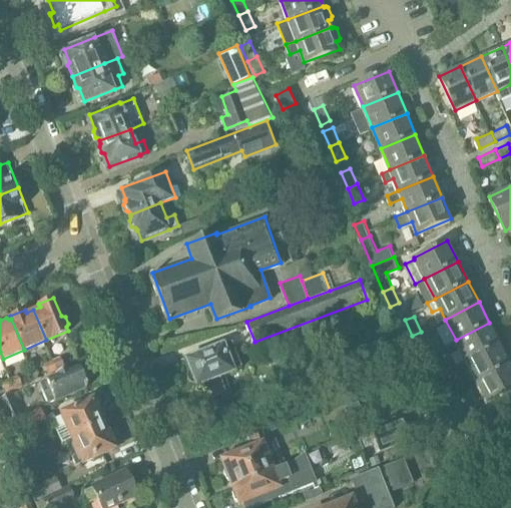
[(489,323),(456,340),(466,360),(500,343),(489,323)]
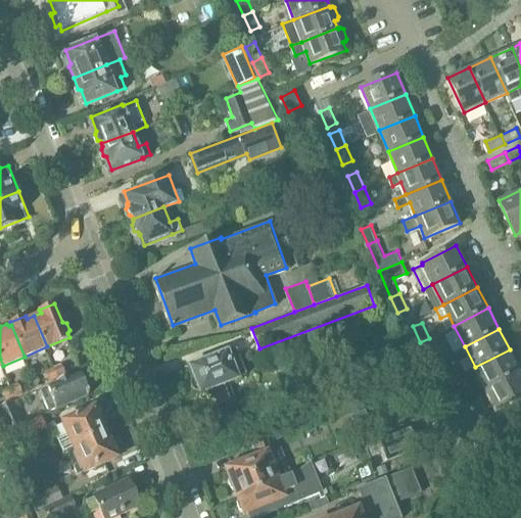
[(429,338),(420,342),(426,358),(436,354),(429,338)]
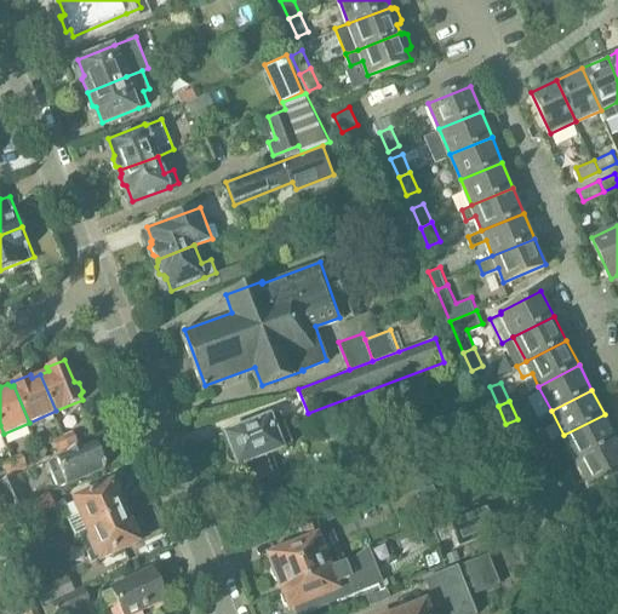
[(236,462),(238,460),(239,464),(244,463),(251,482),(275,472),(268,453),(284,447),(282,445),(293,441),(282,411),(272,415),(270,414),(239,426),(239,428),(227,432),(233,445),(232,446),(230,447),(229,448),(228,449),(228,451),(227,452),(227,454),(228,455),(229,458),(232,460),(233,460),(234,462),(236,462)]
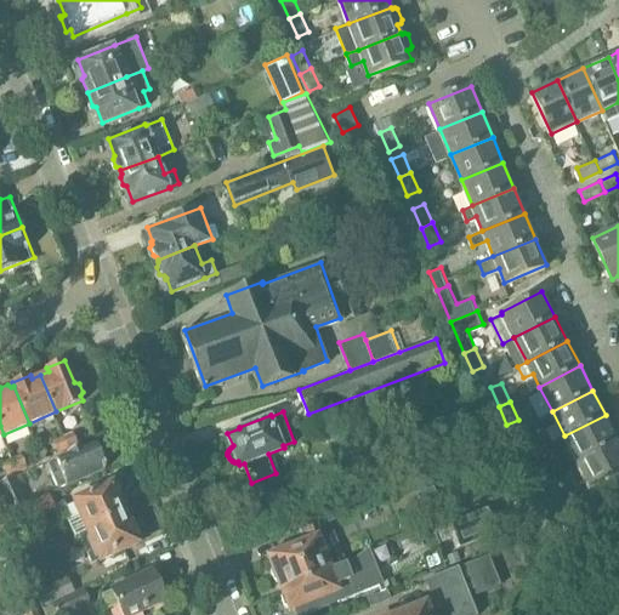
[(606,415),(564,436),(578,460),(618,439),(613,431),(615,430),(617,427),(611,416),(608,415),(606,416),(606,415)]
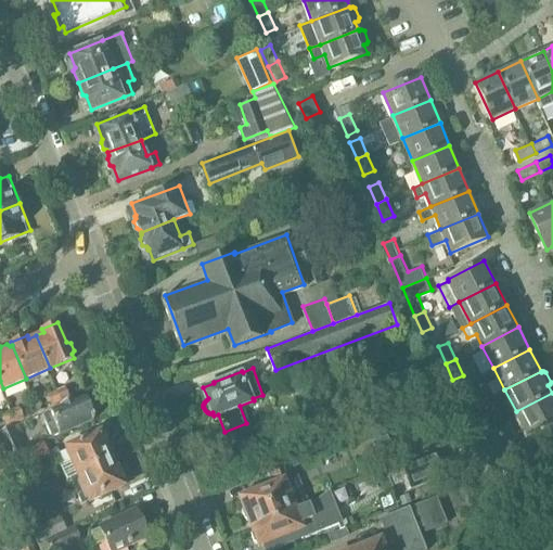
[(466,403),(476,397),(466,382),(458,387),(466,403)]
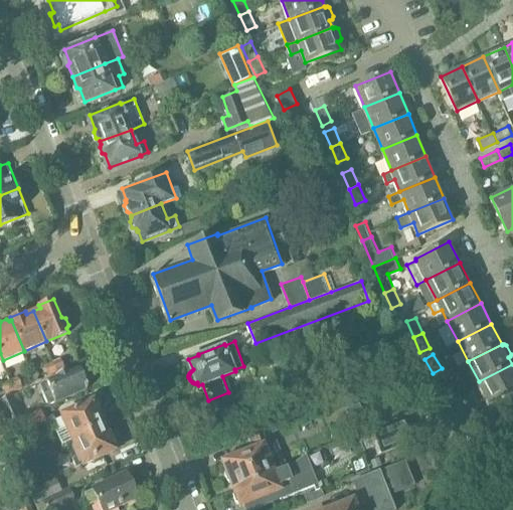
[(61,356),(53,359),(57,370),(65,366),(61,356)]
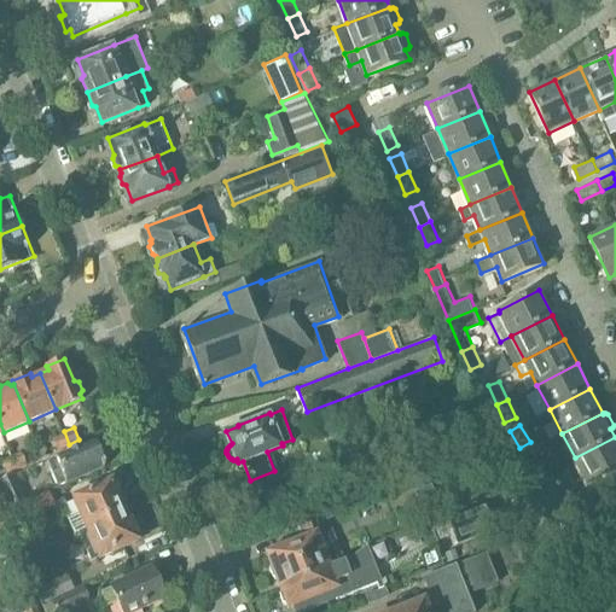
[(64,431),(54,436),(59,448),(69,444),(64,431)]
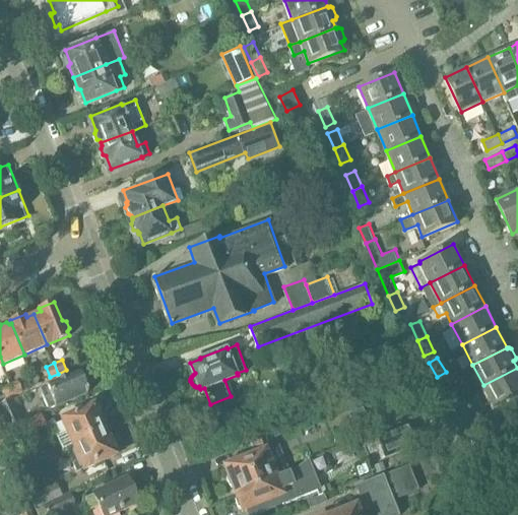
[(49,406),(90,389),(82,367),(40,385),(49,406)]
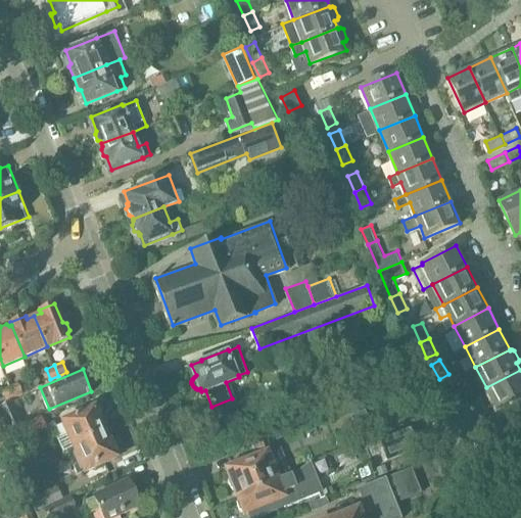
[(520,370),(486,387),(496,409),(520,395),(520,370)]
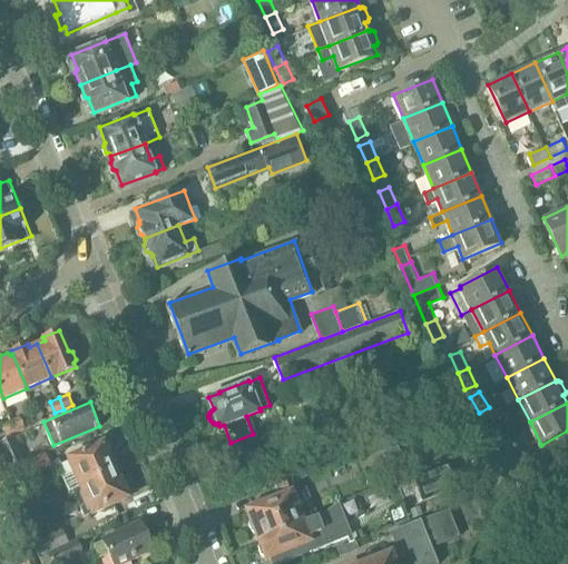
[(21,414),(11,418),(17,429),(26,426),(21,414)]
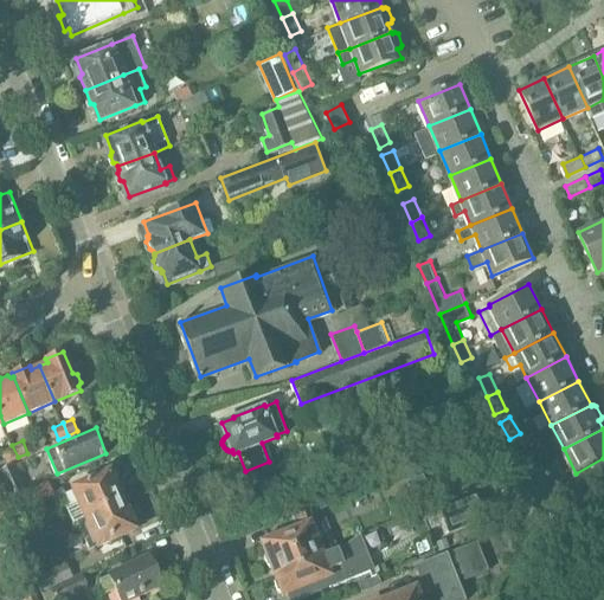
[(12,445),(2,449),(7,460),(18,457),(12,445)]
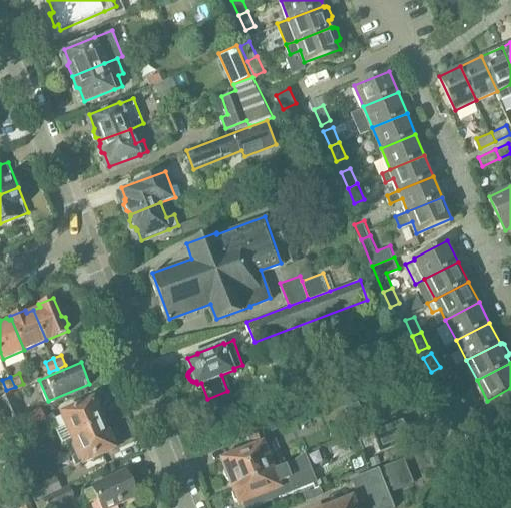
[(446,397),(455,392),(446,377),(438,383),(446,397)]
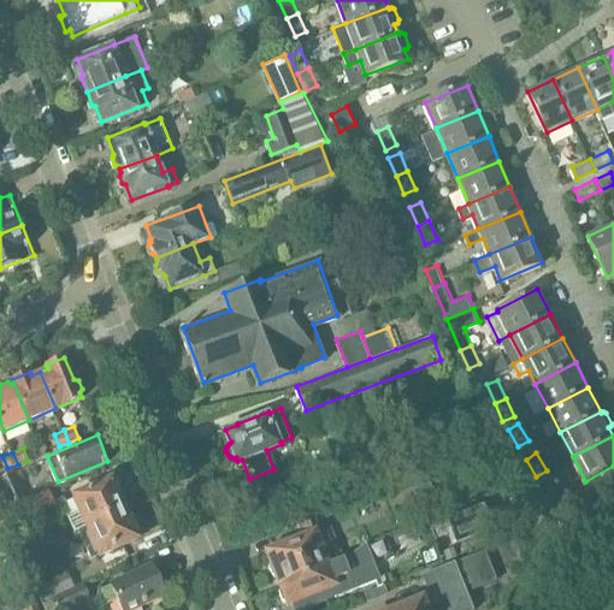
[(0,485),(9,504),(28,496),(16,469),(0,477),(0,485)]
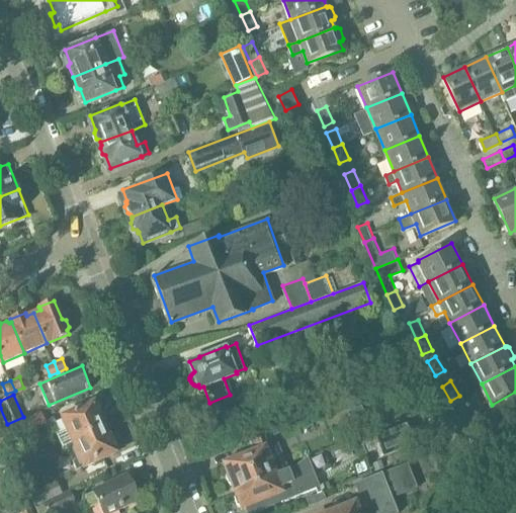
[(468,410),(459,396),(450,401),(459,415),(468,410)]
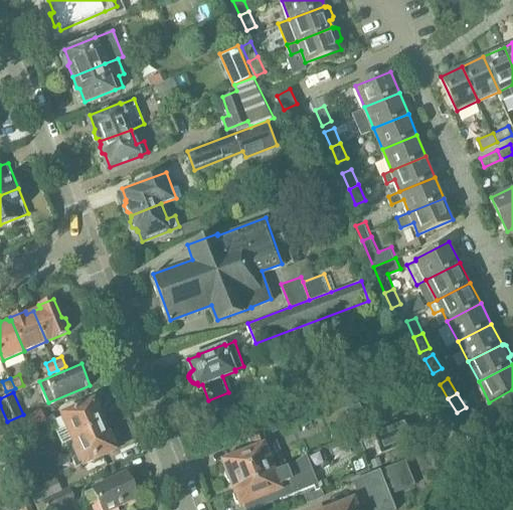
[(55,416),(59,427),(56,428),(63,443),(65,442),(106,422),(102,413),(99,411),(94,400),(55,416)]
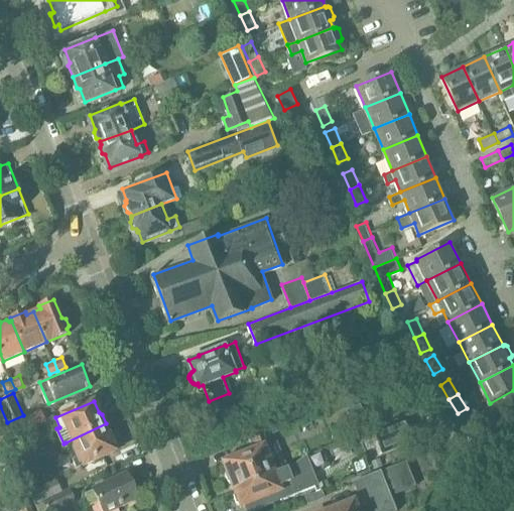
[(12,435),(47,420),(41,408),(7,422),(12,435)]
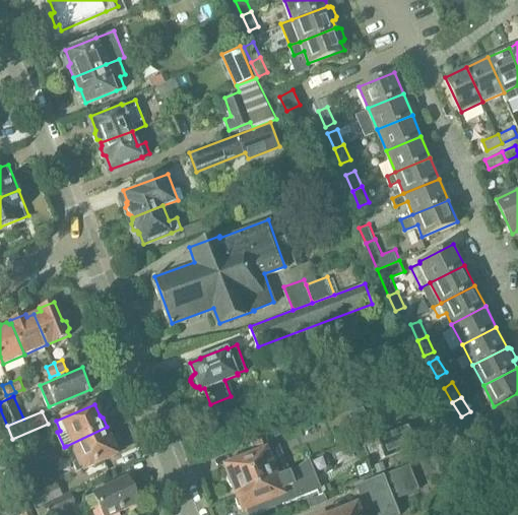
[(411,422),(379,435),(387,455),(419,442),(411,422)]
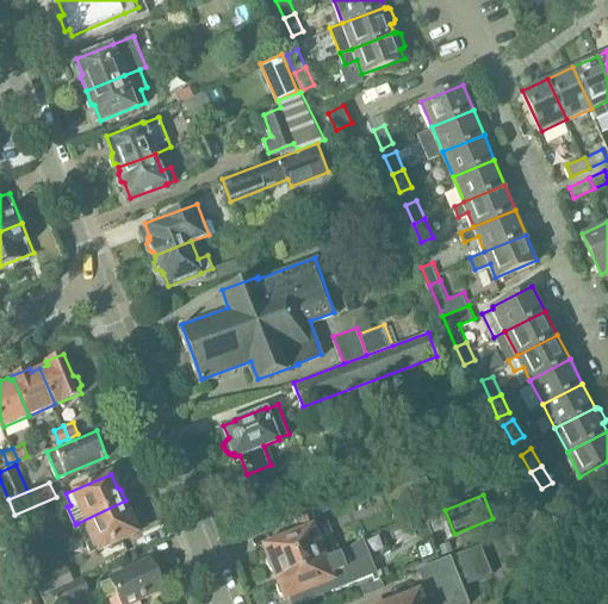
[(130,514),(125,500),(78,523),(90,550),(135,531),(129,518),(130,514)]
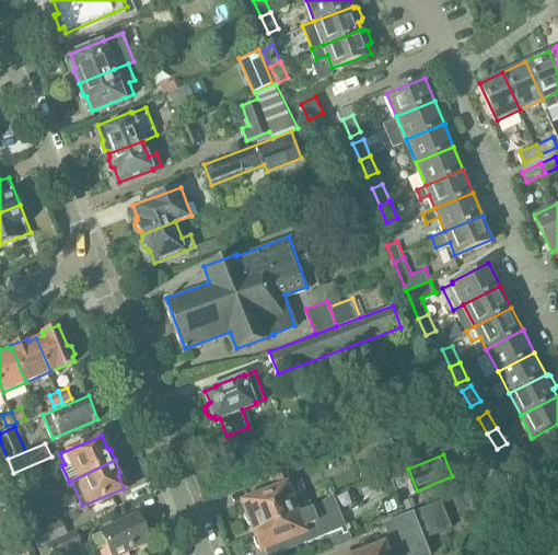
[(279,482),(290,477),(286,465),(275,470),(279,482)]
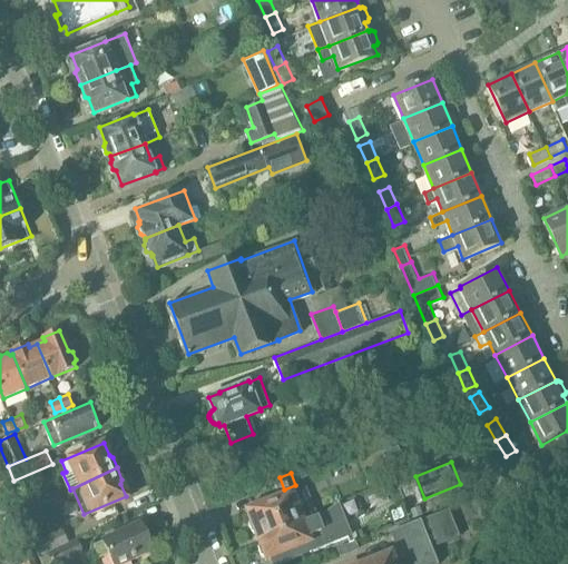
[(256,531),(260,537),(316,514),(306,487),(292,493),(292,492),(247,510),(252,518),(250,521),(253,530),(256,531)]
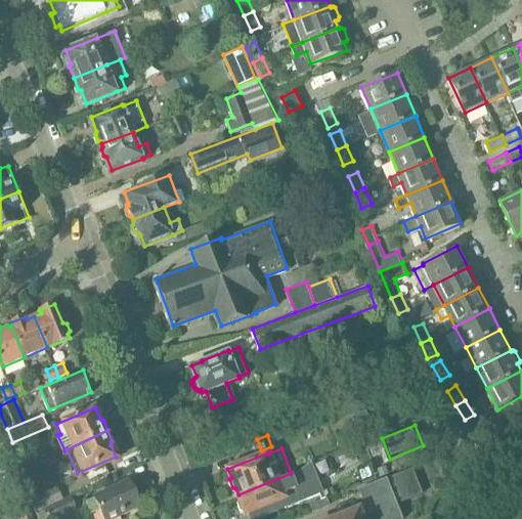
[(291,473),(238,494),(240,498),(237,500),(241,508),(244,509),(245,511),(249,510),(251,515),(314,491),(304,464),(291,473)]
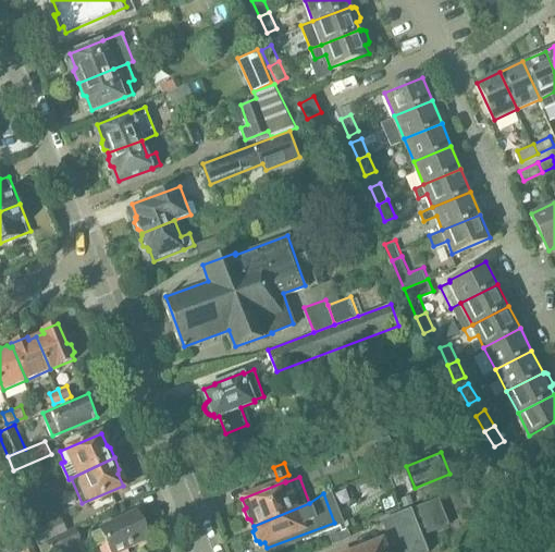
[(4,501),(9,511),(20,507),(15,497),(4,501)]
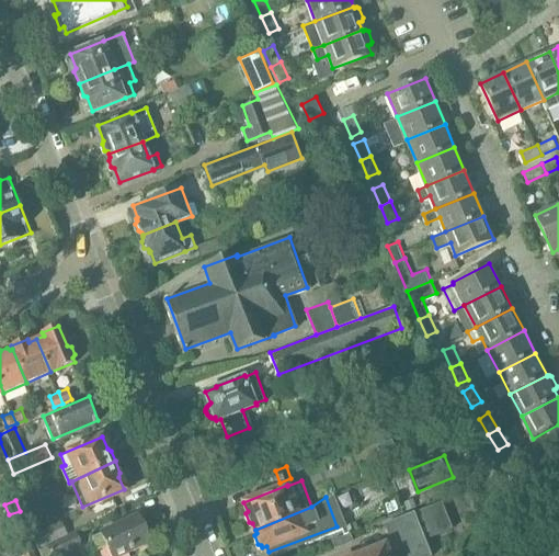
[(442,501),(414,512),(425,537),(453,526),(442,501)]
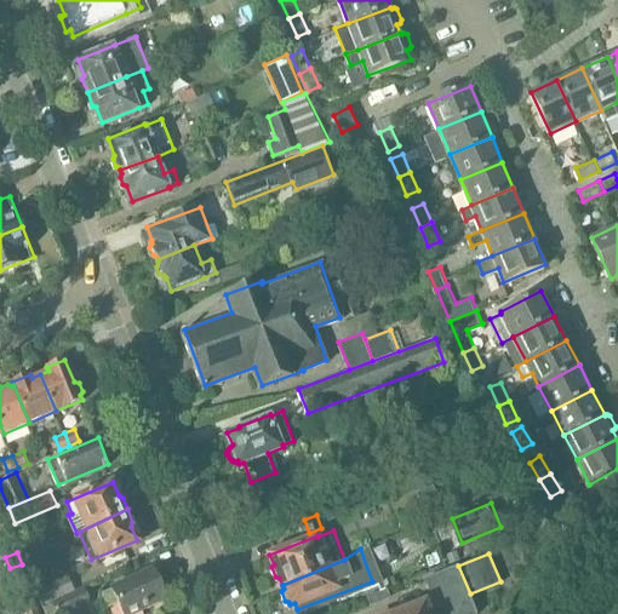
[(22,564),(10,568),(12,577),(24,572),(22,564)]
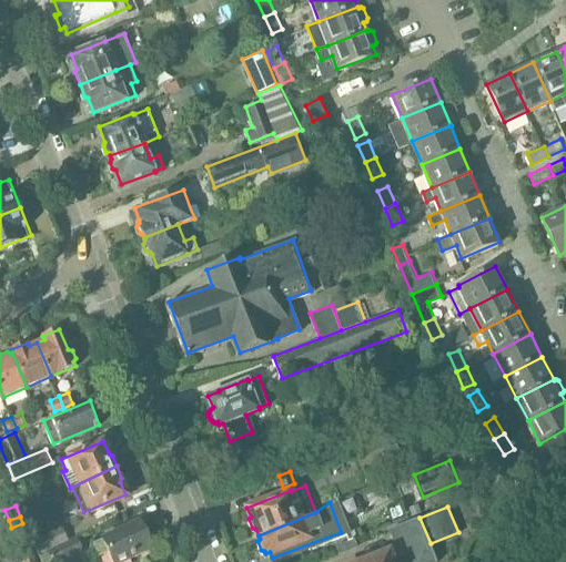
[(431,561),(437,560),(431,543),(420,518),(392,529),(401,550),(375,560),(374,557),(359,561),(431,561)]
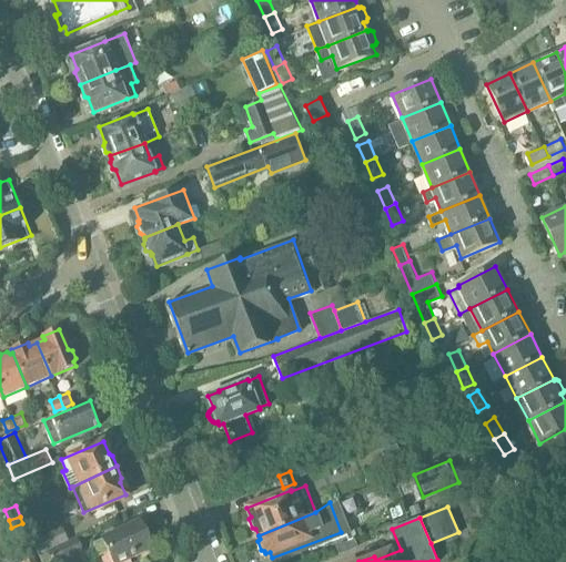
[(115,561),(117,561),(153,545),(141,519),(94,541),(101,553),(110,549),(115,561)]
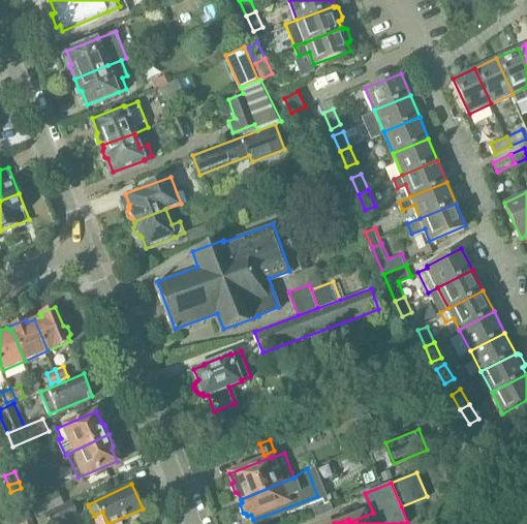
[(59,489),(33,500),(39,514),(65,501),(59,489)]
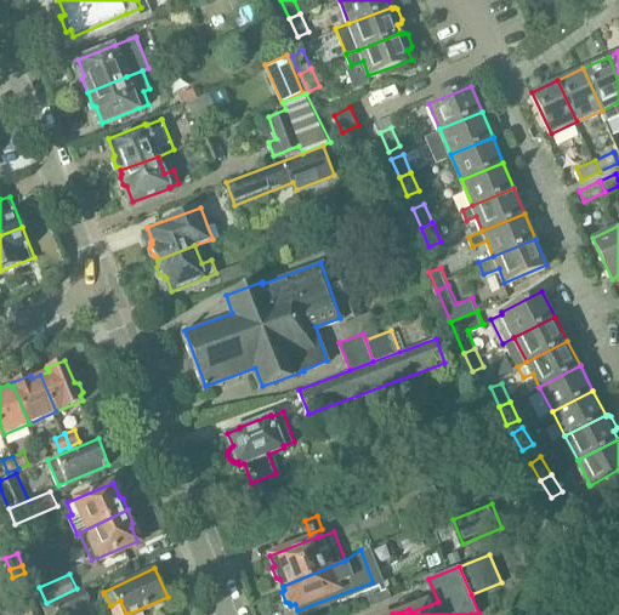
[(61,614),(63,614),(92,602),(85,587),(55,602),(61,614)]
